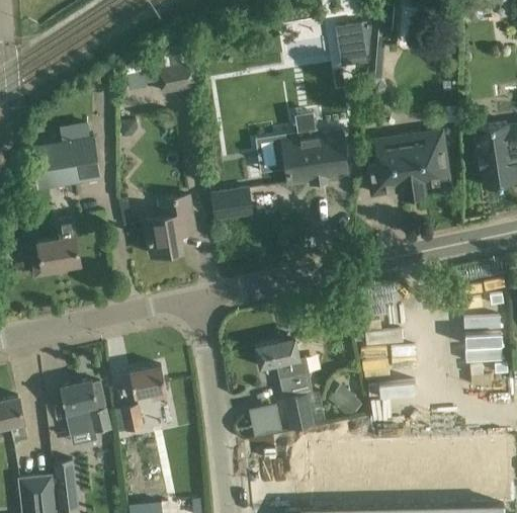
[(391,47),(394,0),(373,0),(366,95),(371,101),(379,102),(385,96),(386,89),(380,82),(383,46),(391,47)]
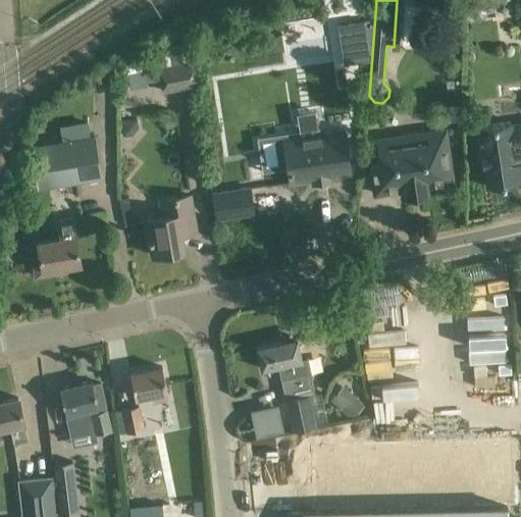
[(512,1),(489,2),(490,19),(513,18),(512,1)]
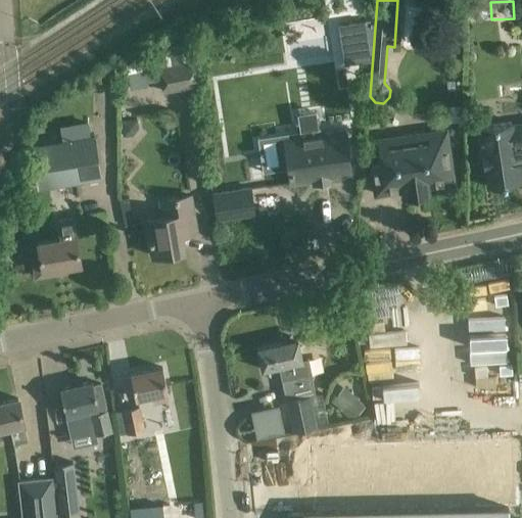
[(489,9),(482,3),(475,4),(470,10),(471,19),(477,24),(483,22),(489,14),(489,9)]
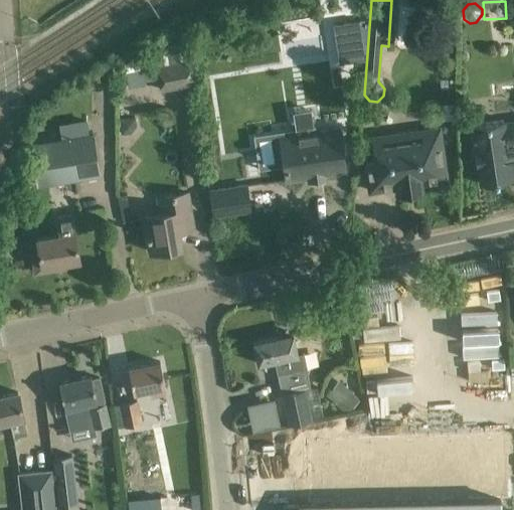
[(191,66),(158,72),(162,96),(195,90),(191,66)]
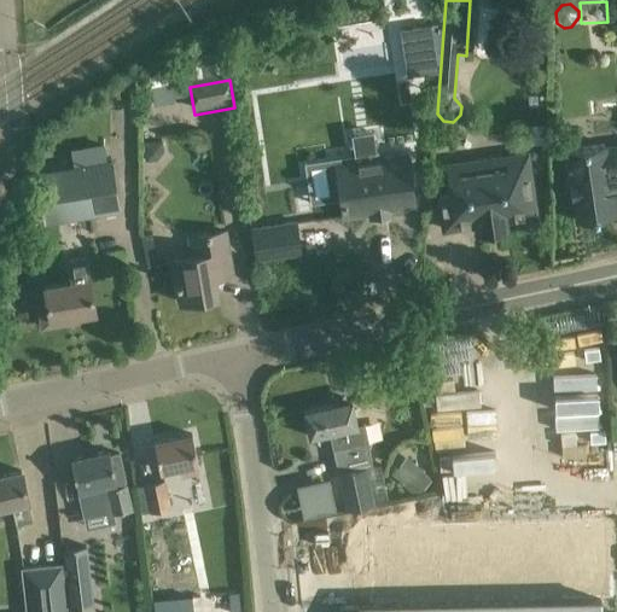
[(335,188),(332,193),(332,198),(333,203),(338,207),(343,205),(345,222),(415,211),(407,161),(380,164),(378,143),(374,144),(373,135),(353,138),(355,156),(360,156),(361,159),(356,161),(358,168),(337,170),(339,188),(335,188)]
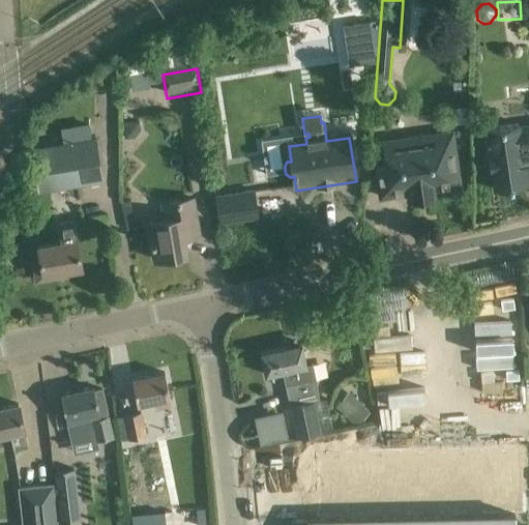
[(528,135),(521,137),(520,129),(481,135),(486,163),(489,163),(491,174),(492,173),(495,196),(528,191),(526,173),(528,172),(528,135)]
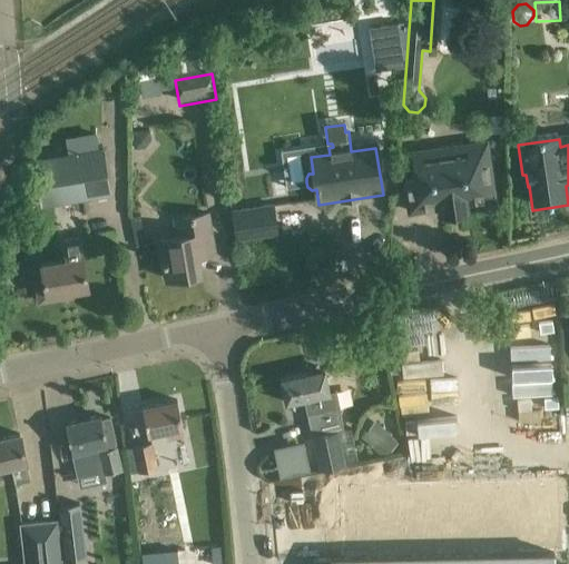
[(414,185),(405,186),(410,217),(496,205),(487,145),(410,157),(414,185)]
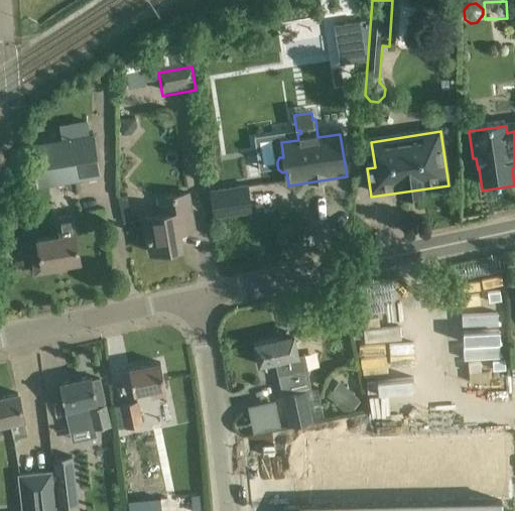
[(94,140),(31,151),(38,190),(101,180),(94,140)]
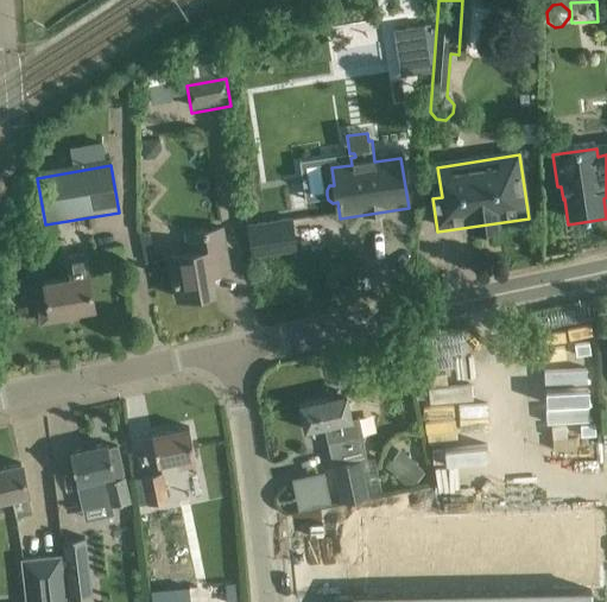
[(297,255),(292,225),(248,230),(253,261),(297,255)]
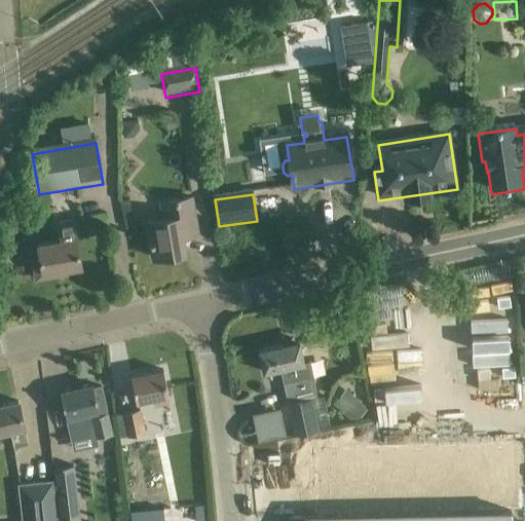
[(148,226),(154,263),(186,257),(182,232),(197,229),(193,202),(162,208),(165,223),(148,226)]
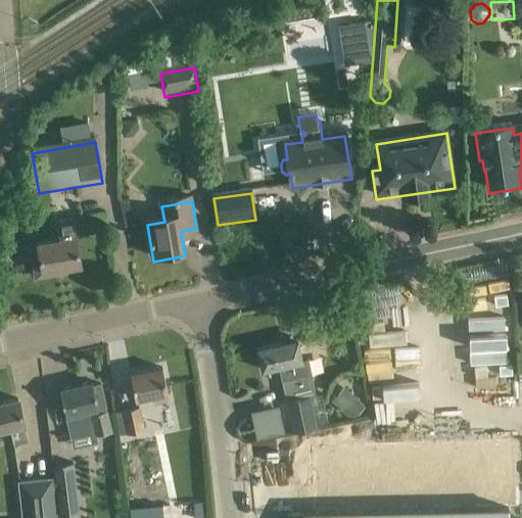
[(81,270),(74,224),(60,226),(62,244),(39,248),(41,263),(34,264),(37,283),(59,279),(59,273),(81,270)]
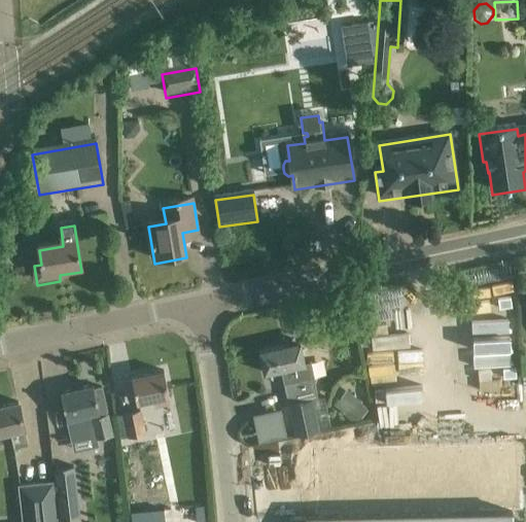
[(369,300),(376,335),(412,327),(405,292),(369,300)]
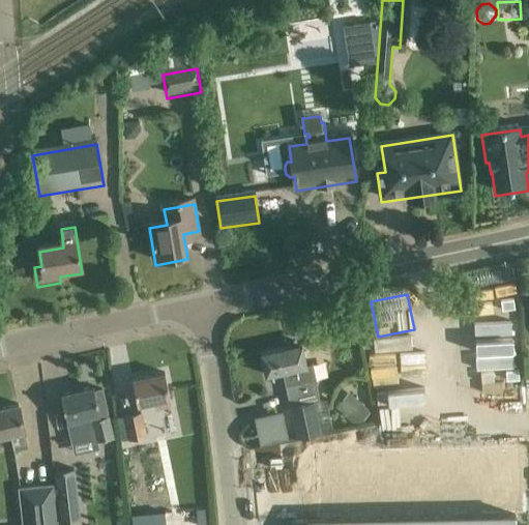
[(485,314),(459,317),(463,349),(471,348),(475,378),(499,375),(498,366),(520,362),(510,295),(482,299),(485,314)]
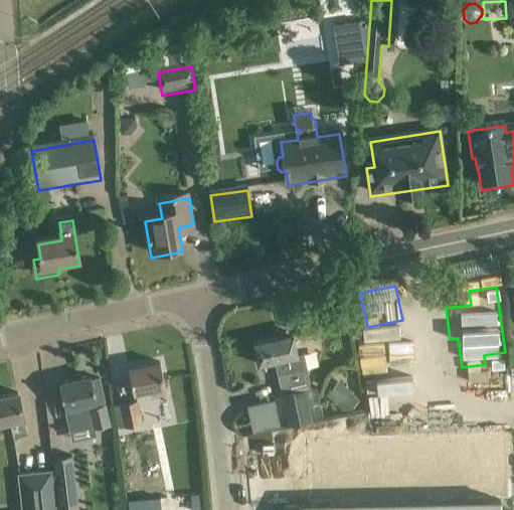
[(416,325),(359,331),(368,411),(382,409),(379,387),(421,382),(420,369),(390,372),(388,359),(419,355),(416,325)]
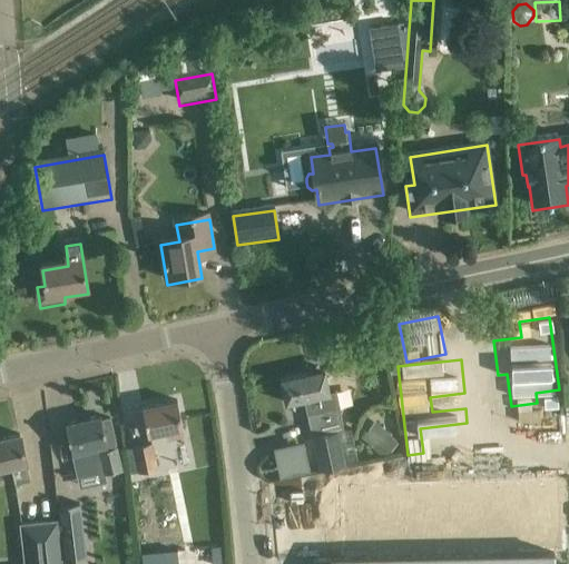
[(286,408),(304,404),(320,477),(346,472),(339,437),(344,435),(340,414),(331,416),(327,399),(331,398),(325,374),(281,384),(286,408)]
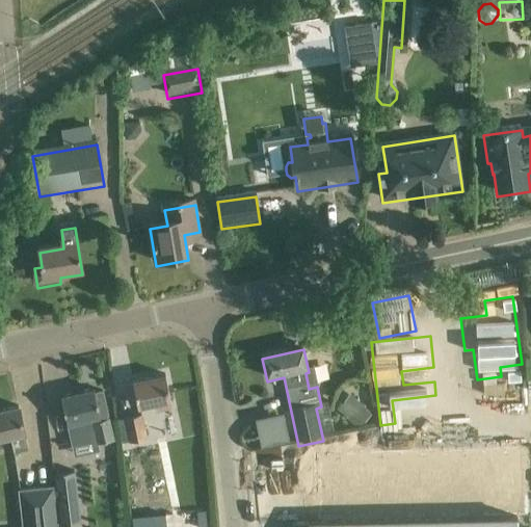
[(173,410),(166,378),(133,386),(139,413),(155,410),(156,413),(173,410)]
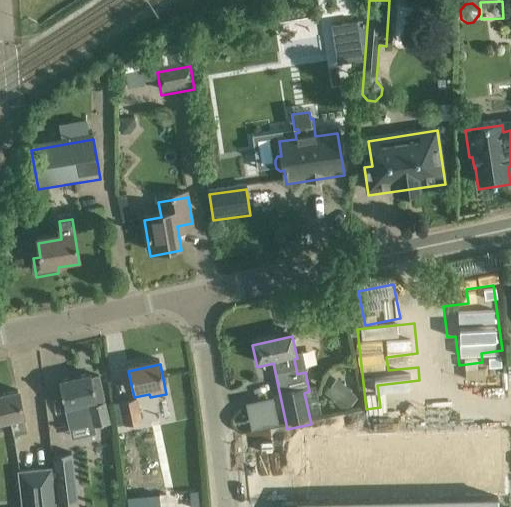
[(70,435),(95,429),(95,431),(110,427),(99,381),(92,382),(91,378),(60,385),(66,412),(64,413),(70,435)]
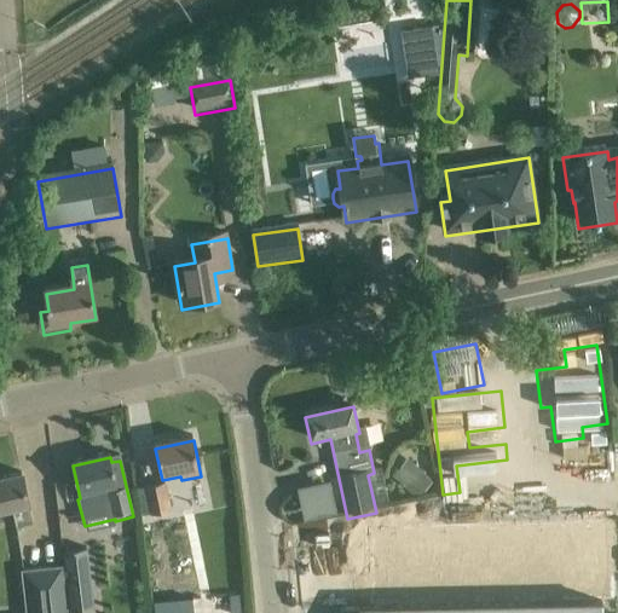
[(29,509),(22,478),(0,483),(0,516),(11,514),(16,533),(33,530),(28,509),(29,509)]
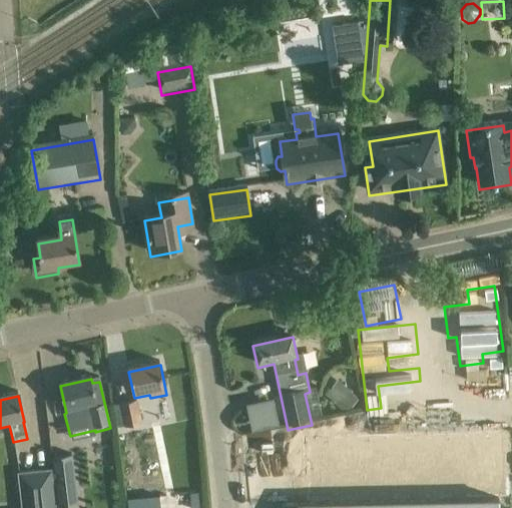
[(338,410),(346,417),(359,403),(351,396),(338,410)]
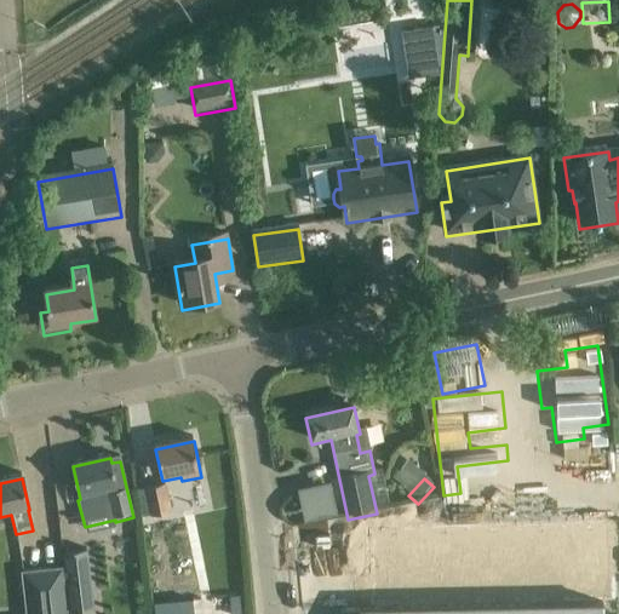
[(172,517),(166,489),(147,493),(153,521),(172,517)]
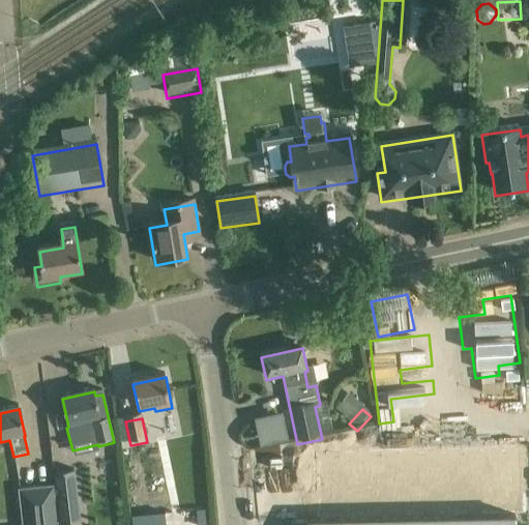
[(75,473),(55,475),(60,524),(82,524),(75,473)]
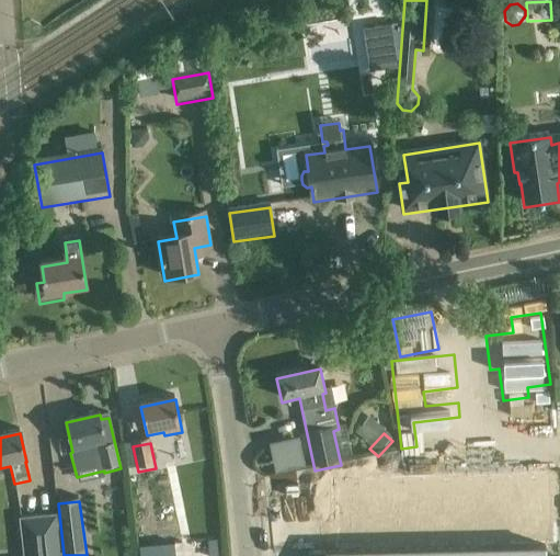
[(60,555),(57,519),(21,522),(24,555),(60,555)]
